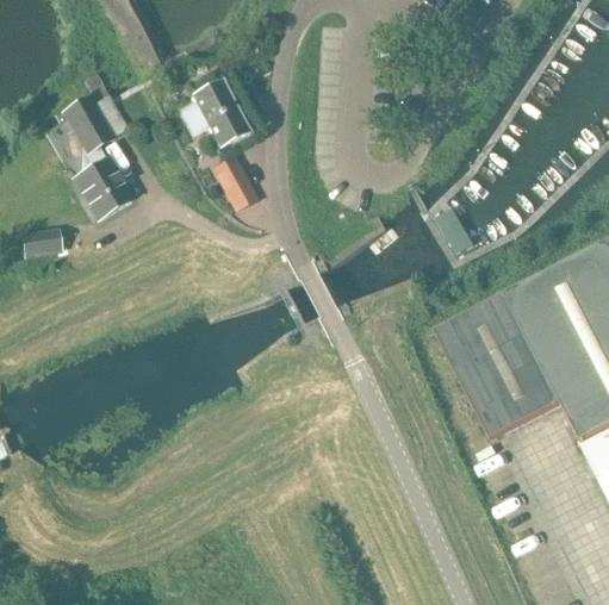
[(95,73),(82,81),(95,101),(109,94),(95,73)]
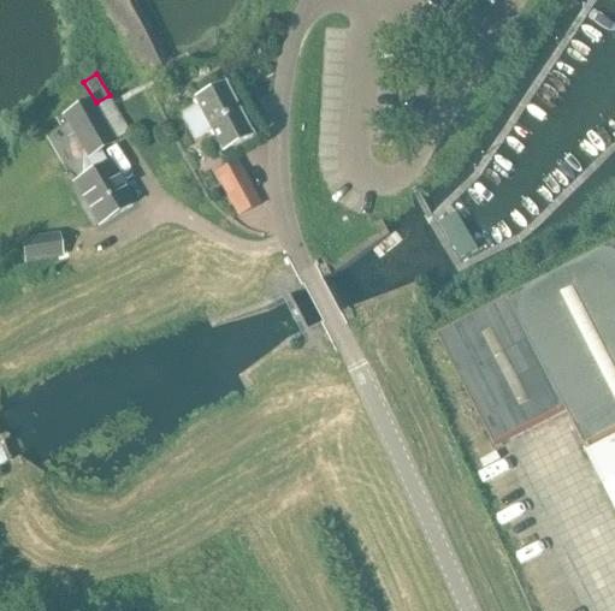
[(195,137),(208,130),(219,149),(250,132),(223,81),(191,98),(194,102),(181,110),(195,137)]
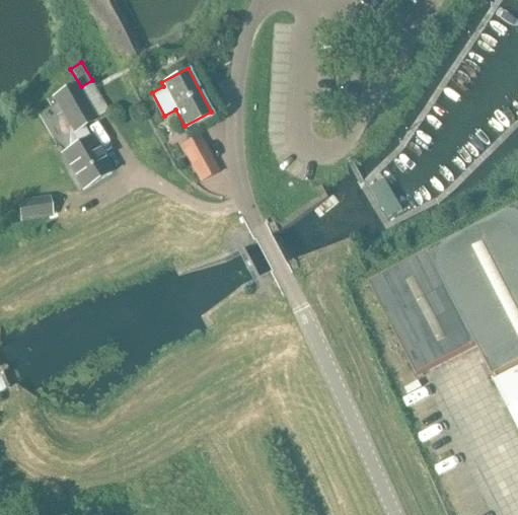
[(93,117),(76,88),(73,82),(52,95),(68,122),(69,147),(61,152),(82,187),(111,169),(83,124),(93,117)]
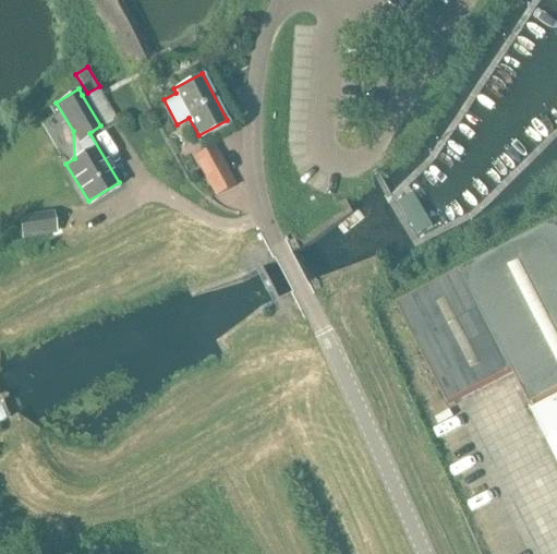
[(215,193),(234,182),(214,143),(194,153),(215,193)]
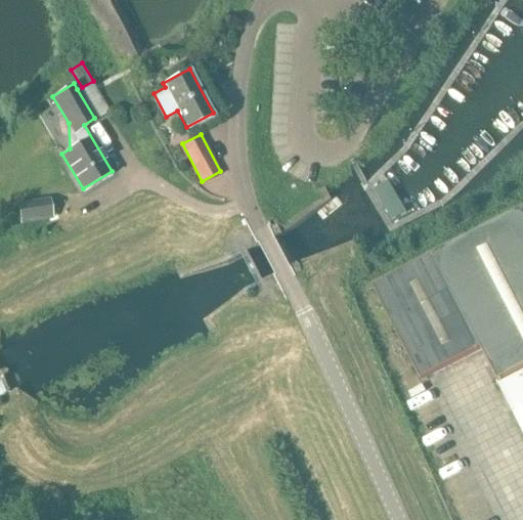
[(17,202),(20,219),(51,214),(48,197),(17,202)]
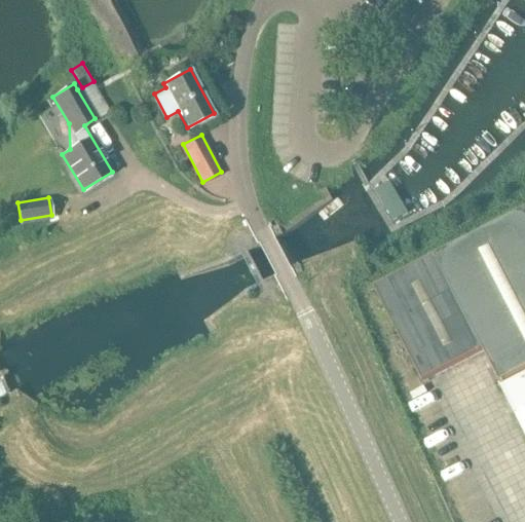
[(524,209),(374,287),(422,380),(483,348),(524,431),(524,209)]
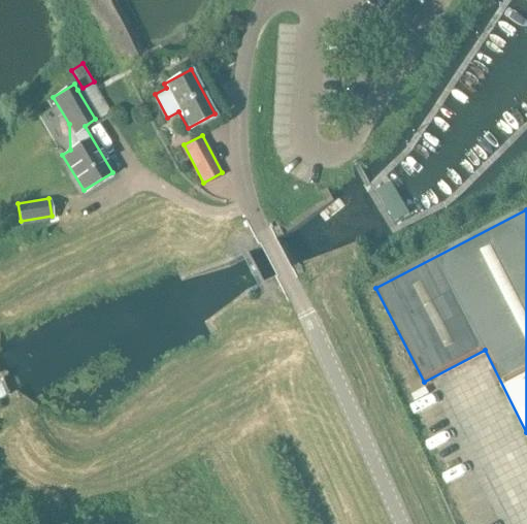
[(0,358),(0,385),(1,387),(0,387),(0,393),(13,387),(10,382),(4,385),(0,375),(0,358)]
